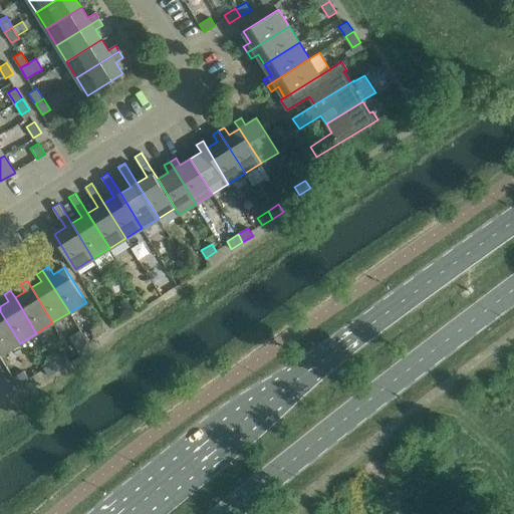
[(0,349),(3,353),(20,343),(0,311),(0,349)]
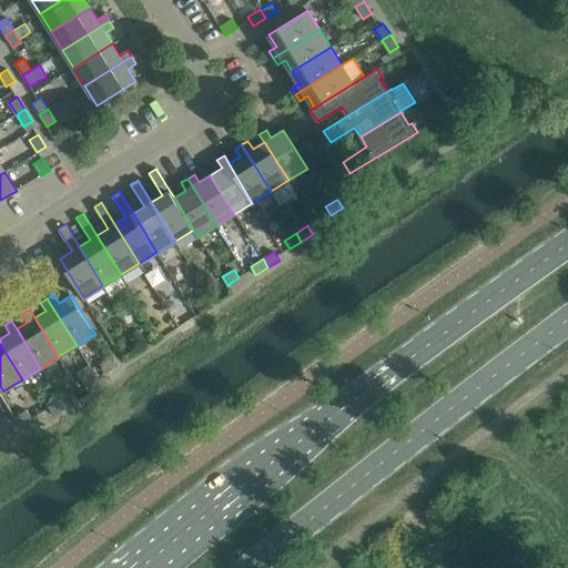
[(118,366),(112,357),(100,365),(105,373),(118,366)]
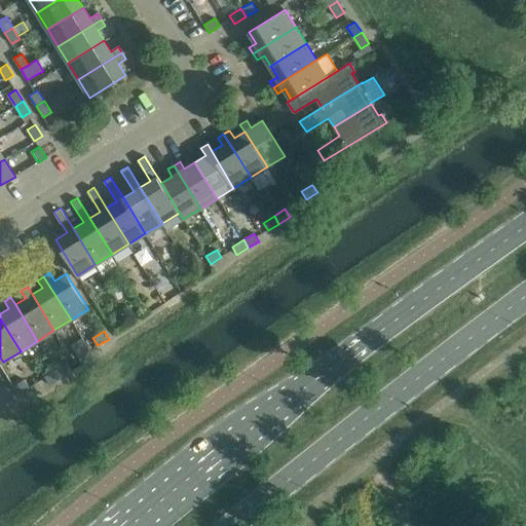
[(71,346),(83,365),(95,358),(82,339),(71,346)]
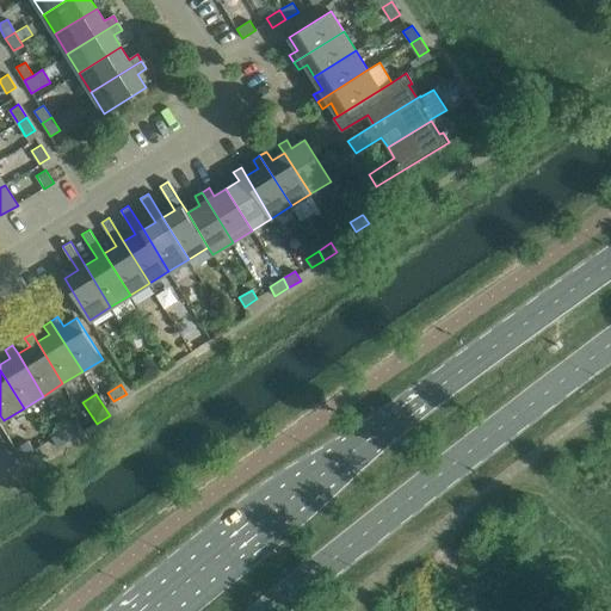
[(78,423),(65,431),(71,440),(84,432),(78,423)]
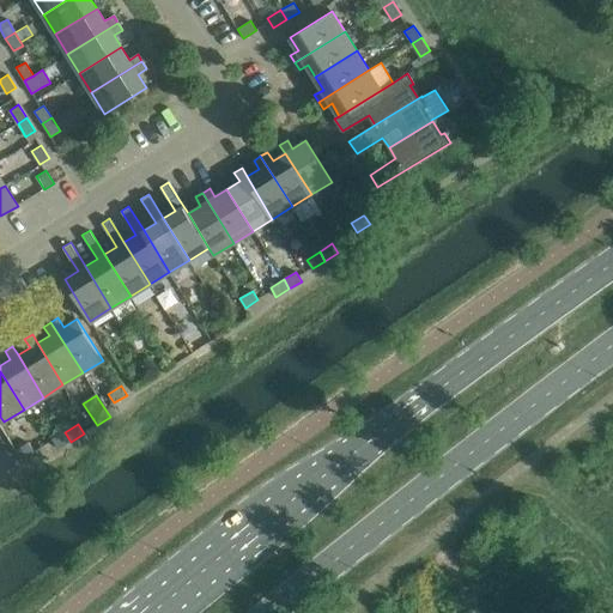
[(59,449),(71,442),(65,432),(53,439),(59,449)]
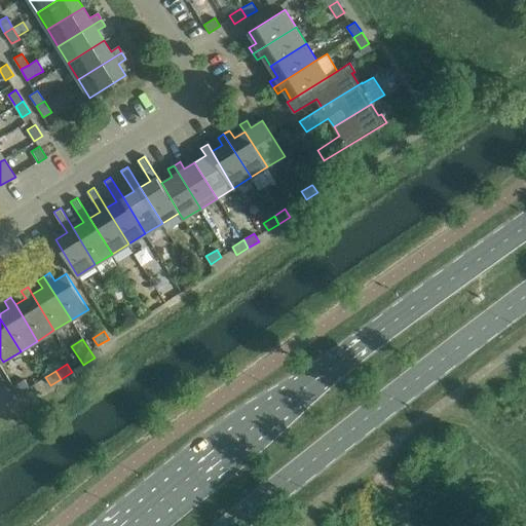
[(25,379),(13,386),(19,395),(30,387),(25,379)]
